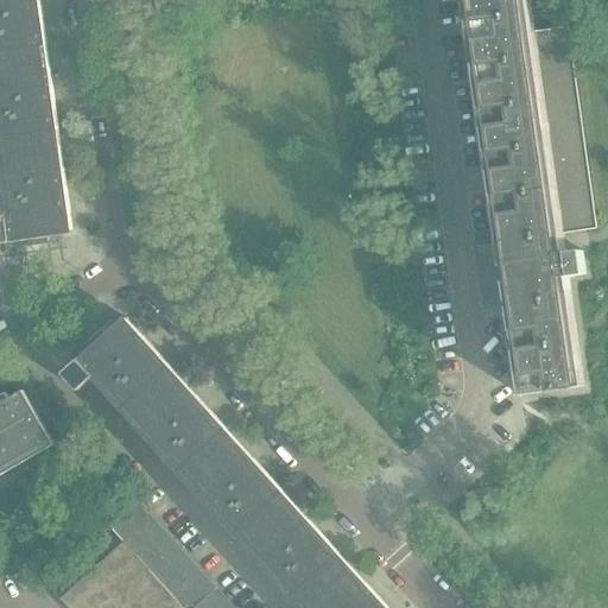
[(70,232),(46,65),(37,0),(0,0),(0,177),(6,216),(0,216),(0,244),(74,234),(73,232),(70,232)]
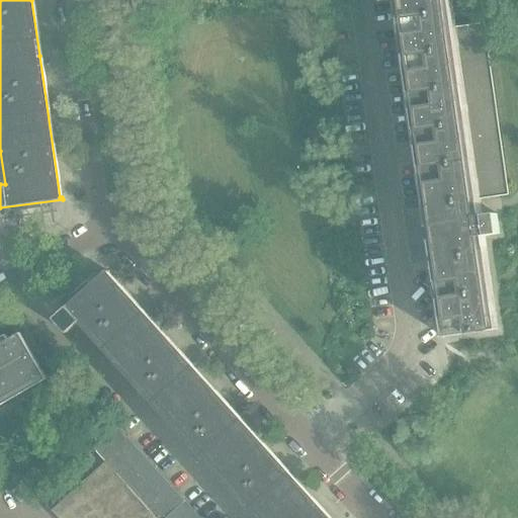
[(508,194),(484,23),(455,27),(450,0),(395,0),(424,207),(430,206),(431,220),(423,221),(425,237),(424,237),(422,239),(422,242),(423,244),(425,245),(427,245),(429,243),(430,241),(434,240),(437,259),(432,260),(443,337),(498,330),(485,236),(499,234),(496,213),(482,217),(479,198),(508,194)]
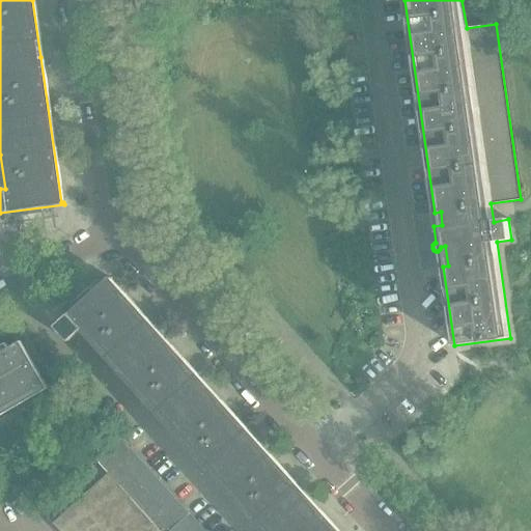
[(335,530),(234,419),(109,281),(111,279),(110,278),(55,327),(68,341),(81,330),(117,370),(262,530),(335,530)]
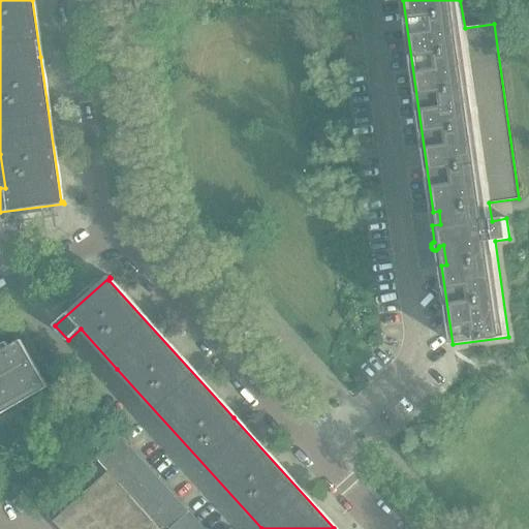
[(0,414),(48,387),(20,340),(0,351),(0,414)]
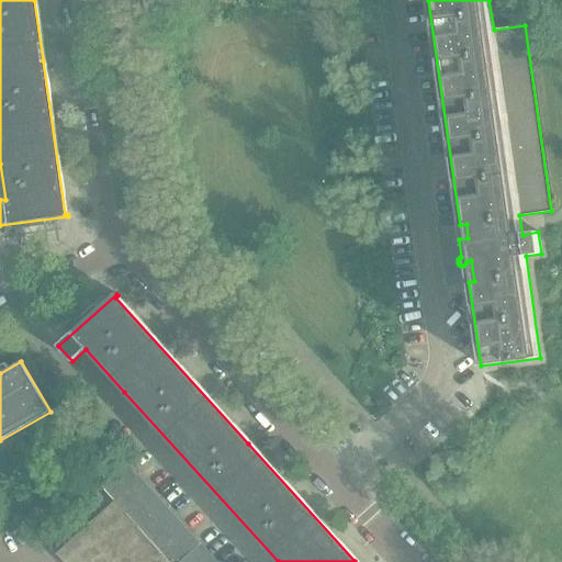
[(179,561),(200,543),(128,464),(102,487),(114,501),(56,554),(63,561),(179,561)]
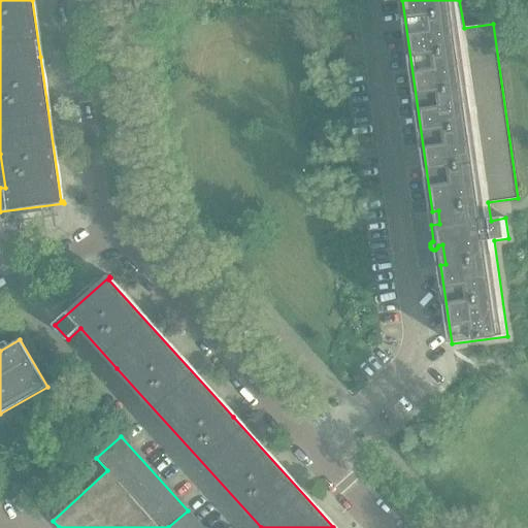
[(203,527),(188,510),(168,527),(203,527)]
